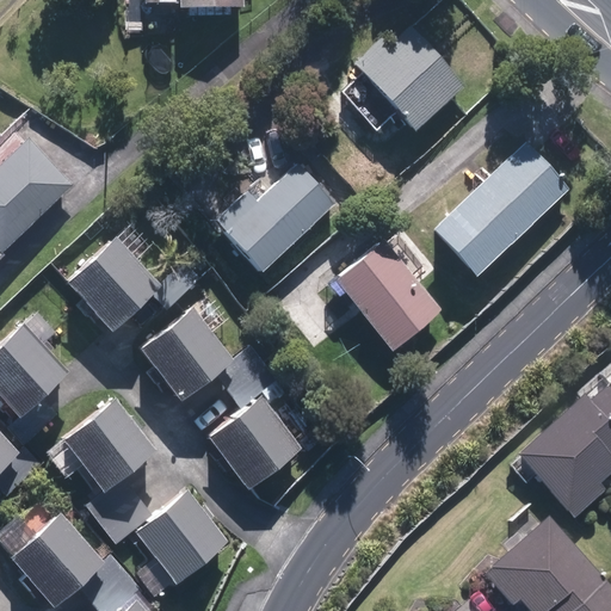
[(382,36),(355,62),(417,129),(466,85),(411,25),(389,44),(382,36)]
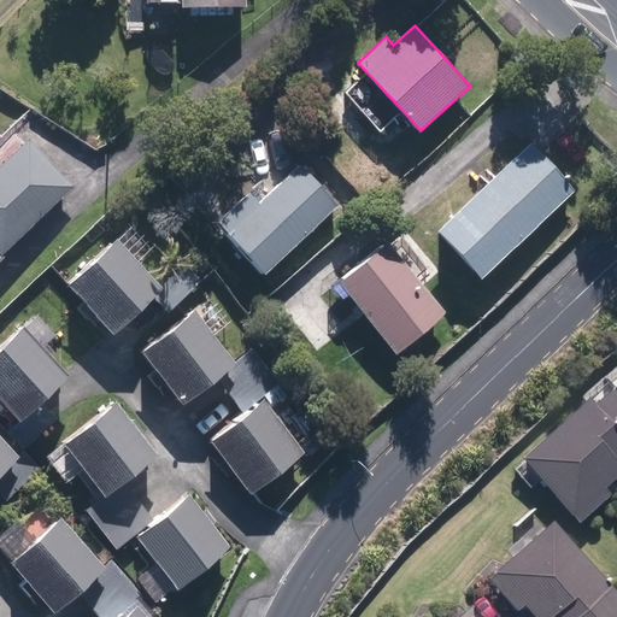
[(0,260),(5,257),(1,253),(72,186),(28,139),(0,164),(0,260)]
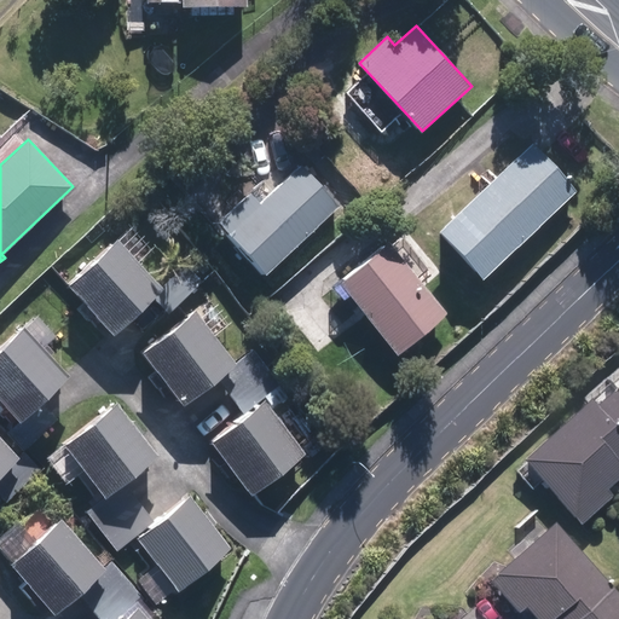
[(579,187),(534,140),(438,230),(482,277),(579,187)]
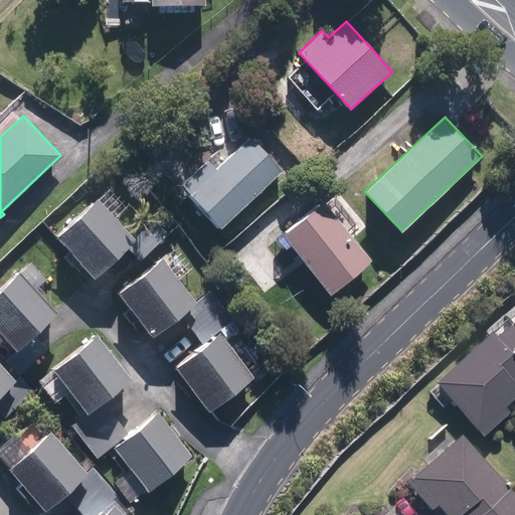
[(284,173),(252,138),(209,176),(203,169),(183,186),(220,228),(284,173)]
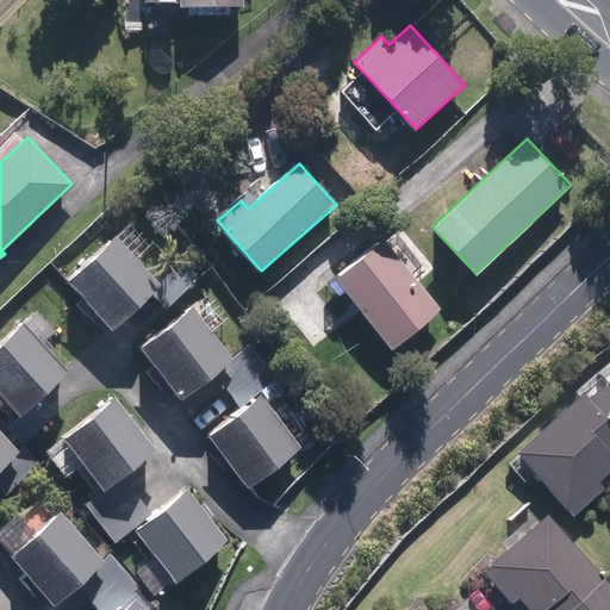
[(161,284),(119,235),(68,279),(111,328),(161,284)]
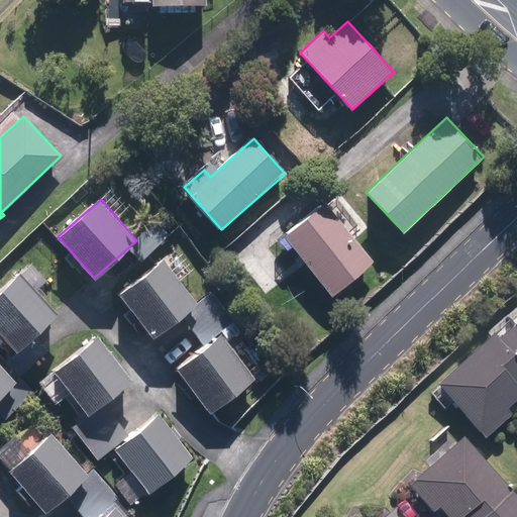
[(327,200),(283,233),(331,296),(376,263),(327,200)]
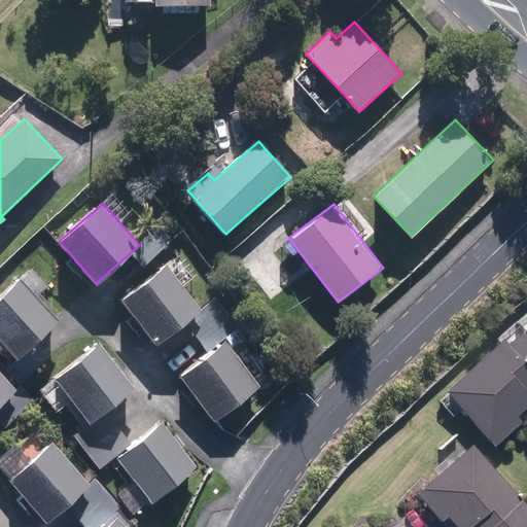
[(201,308),(166,262),(121,296),(155,342),(201,308)]
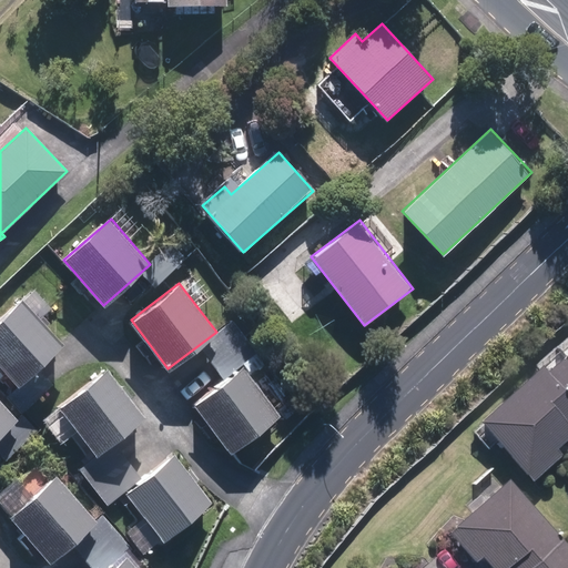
[(64,344),(19,298),(0,317),(0,363),(22,385),(64,344)]
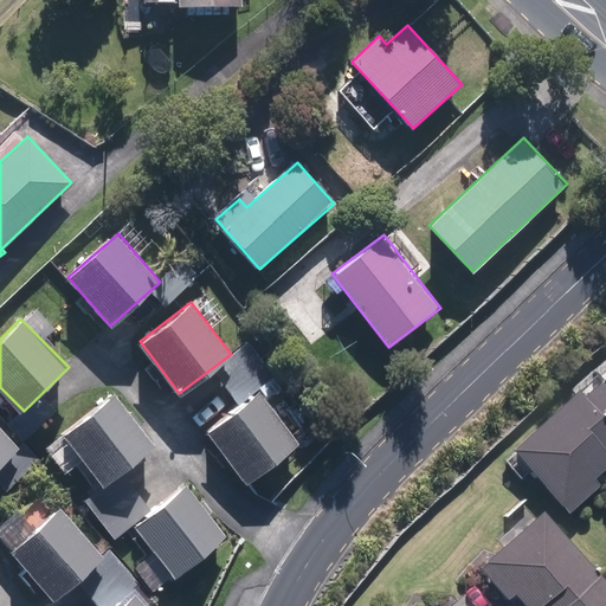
[(605,374),(578,399),(573,394),(511,446),(569,514),(603,485),(597,477),(605,468),(605,374)]
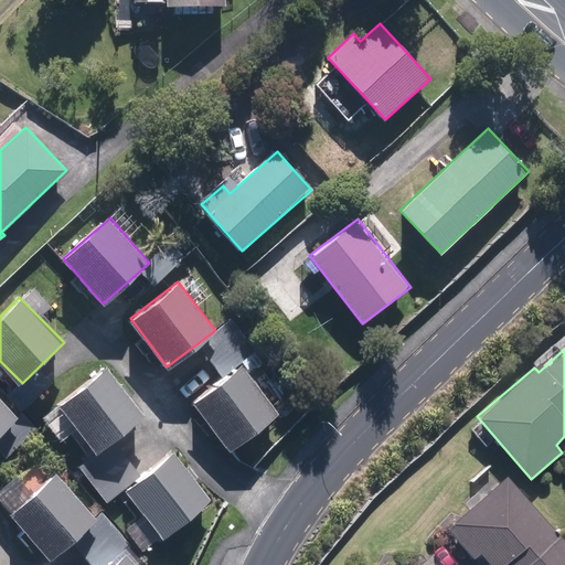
[(279,412),(240,363),(192,403),(232,451),(279,412)]
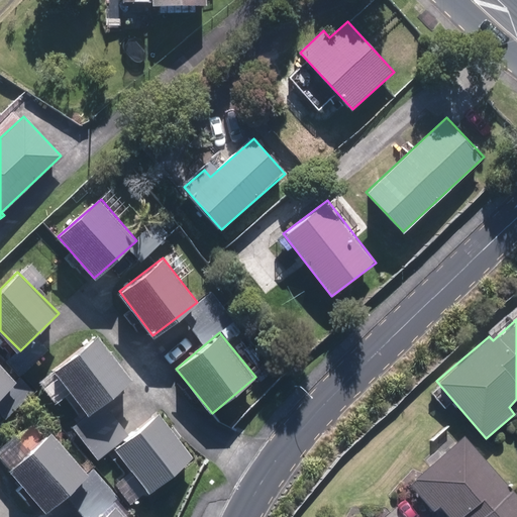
[(128,381),(93,338),(56,370),(91,413),(128,381)]
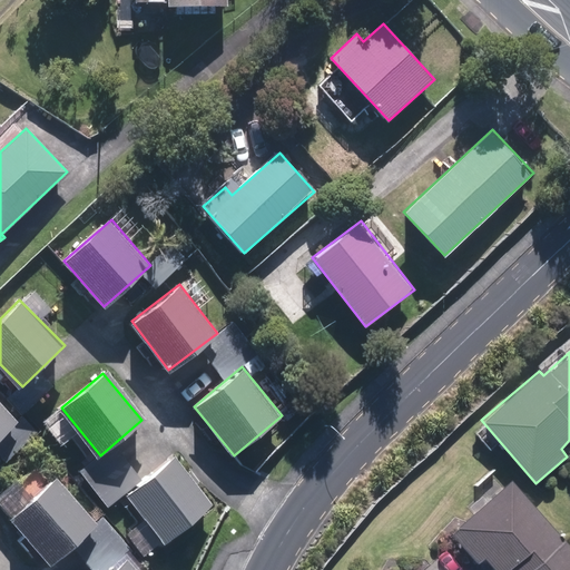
[(0,450),(8,459),(37,432),(0,393),(0,450)]
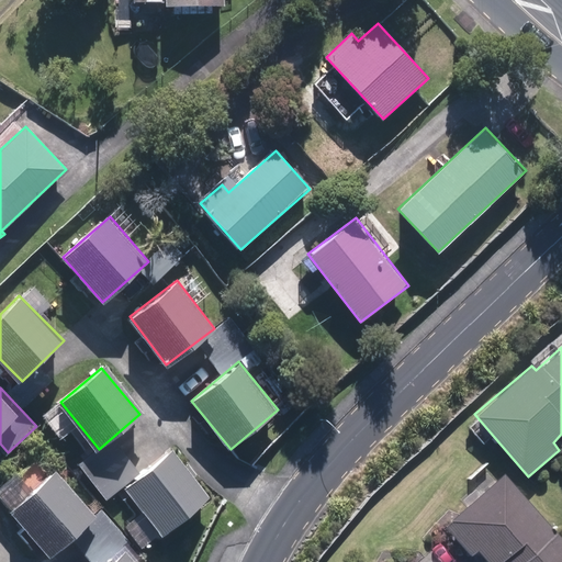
[(211,498),(171,448),(123,485),(164,536),(211,498)]
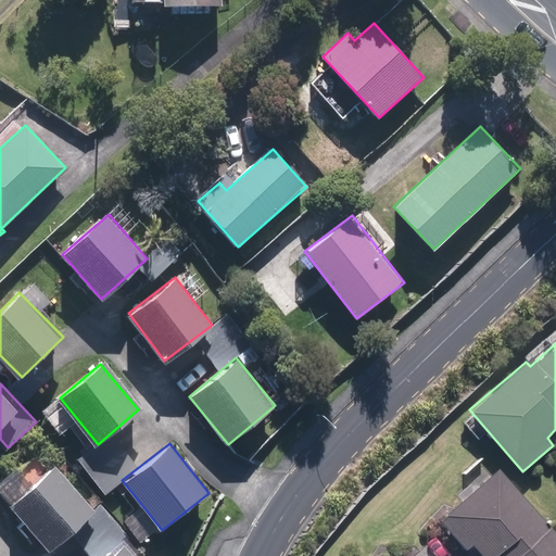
[(100,503),(96,507),(59,465),(12,504),(51,550),(72,533),(90,555),(137,555),(125,542),(130,538),(100,503)]
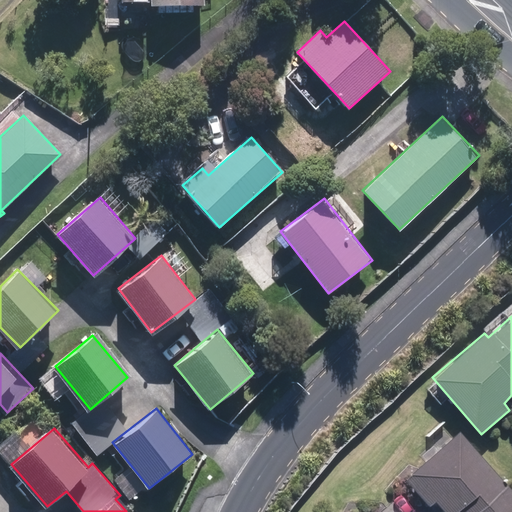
[(511,511),(511,488),(458,430),(406,478),(430,504),(434,501),(444,511),(511,511)]
